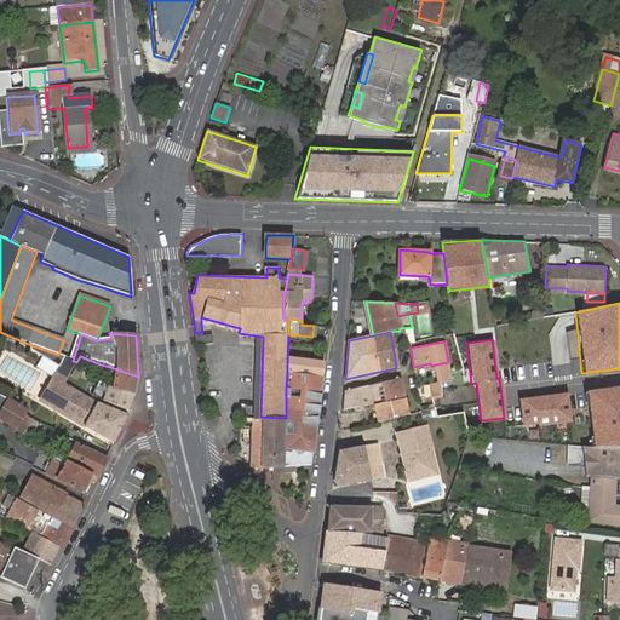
[(58,355),(32,345),(30,351),(59,367),(63,357),(58,355)]
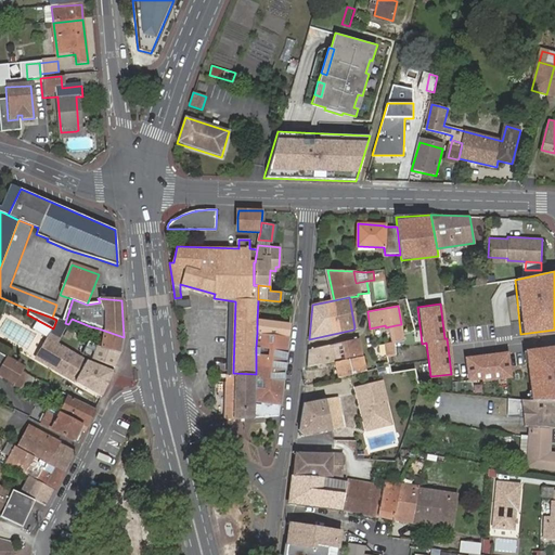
[(289,325),(257,320),(257,333),(288,337),(289,325)]
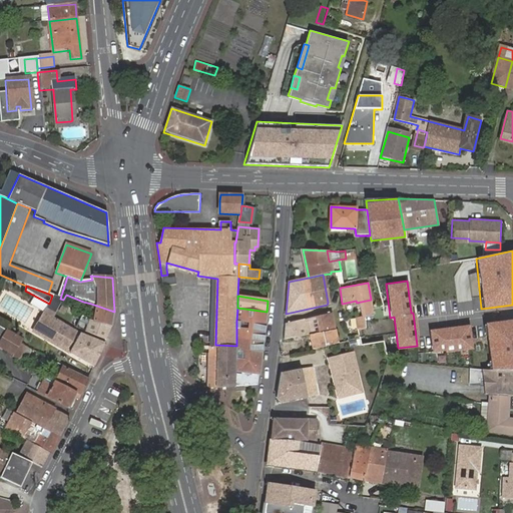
[(361,309),(372,308),(371,300),(361,302),(361,309)]
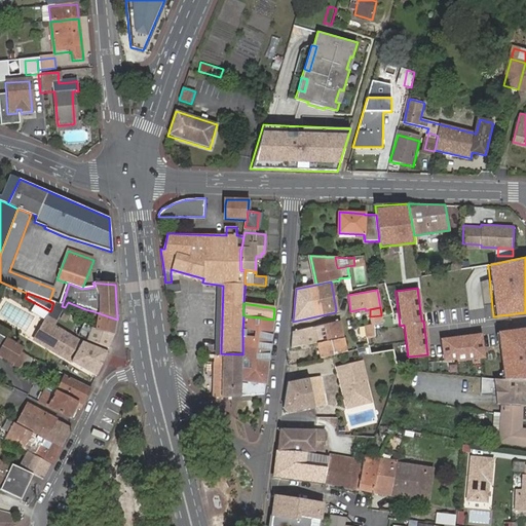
[(117,323),(117,320),(94,311),(92,315),(98,317),(94,328),(114,336),(115,333),(116,329),(117,323)]
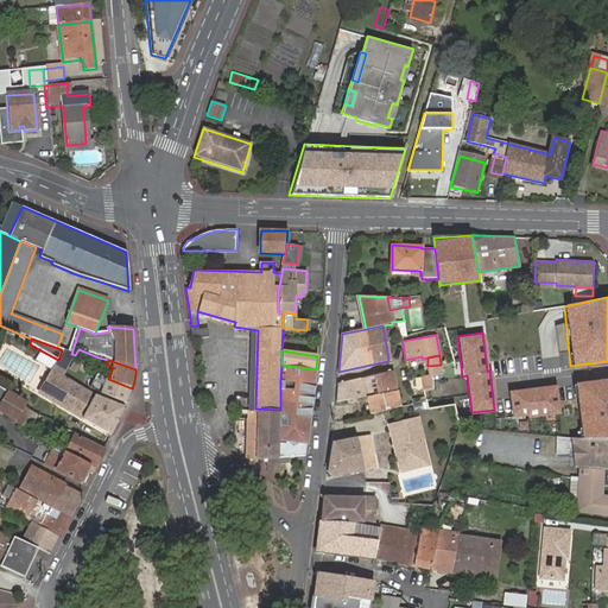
[(441,365),(442,374),(444,373),(451,372),(450,363),(441,365)]
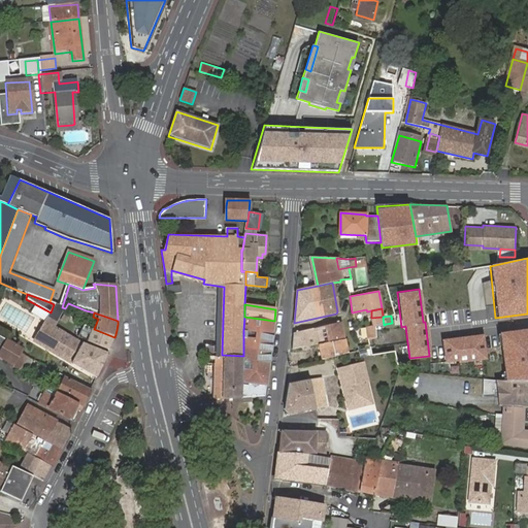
[(274,321),(244,317),(243,330),(272,334),(274,321)]
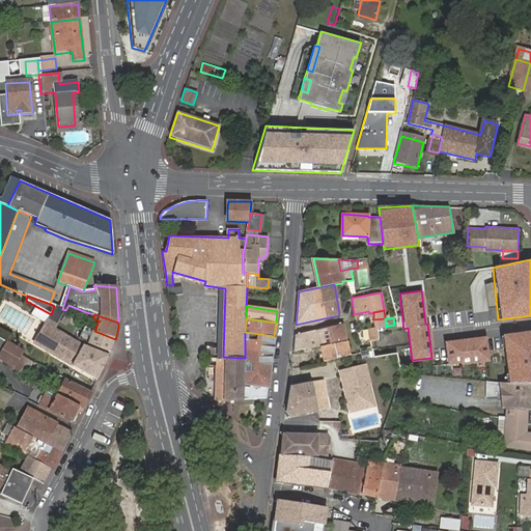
[(374,328),(376,328),(386,327),(385,318),(373,319),(374,328)]
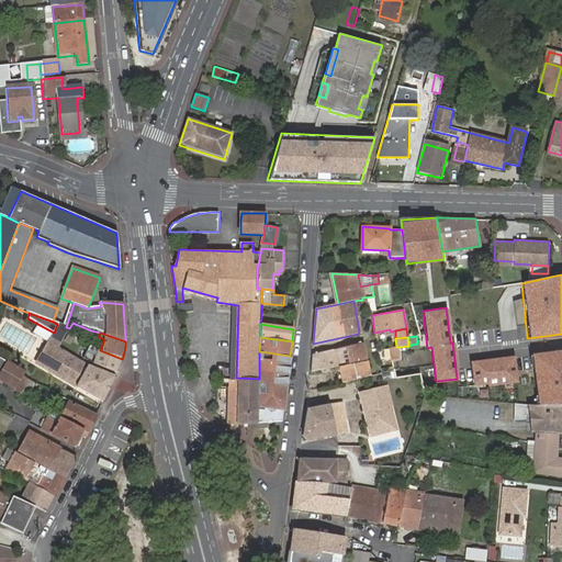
[(37,364),(40,366),(51,345),(58,349),(59,348),(48,343),(37,364)]
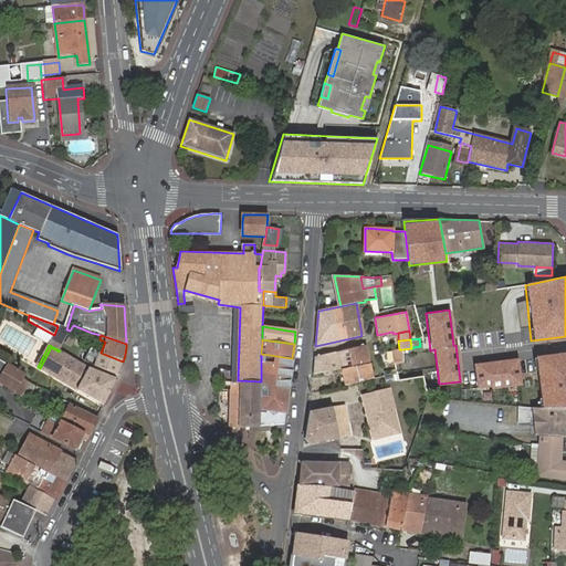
[(341,367),(341,368),(368,362),(365,345),(314,357),(313,373),(341,367)]
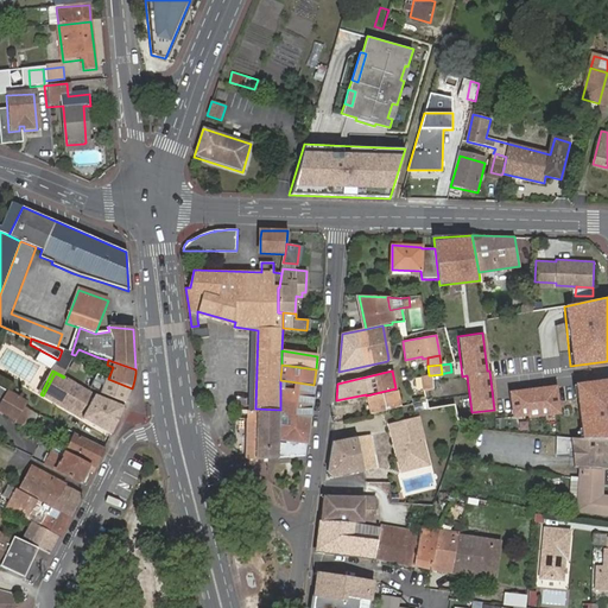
[(55,373),(43,396),(57,404),(70,381),(63,378),(55,373)]
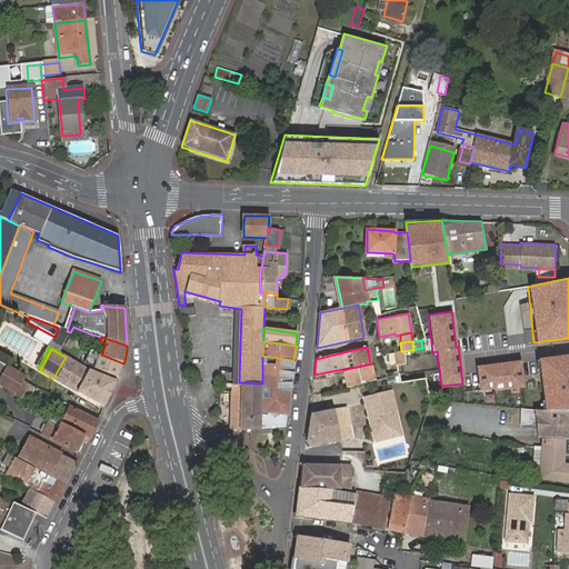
[(413,350),(403,351),(405,363),(397,365),(399,383),(418,380),(416,361),(418,361),(416,349),(413,350)]
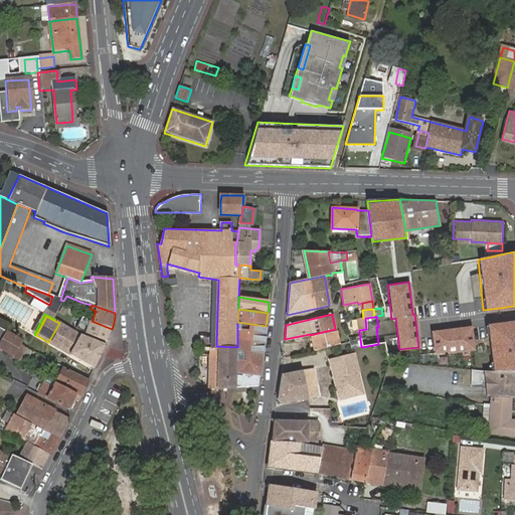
[(111,333),(112,329),(92,321),(82,317),(75,331),(107,343),(109,337),(111,333)]
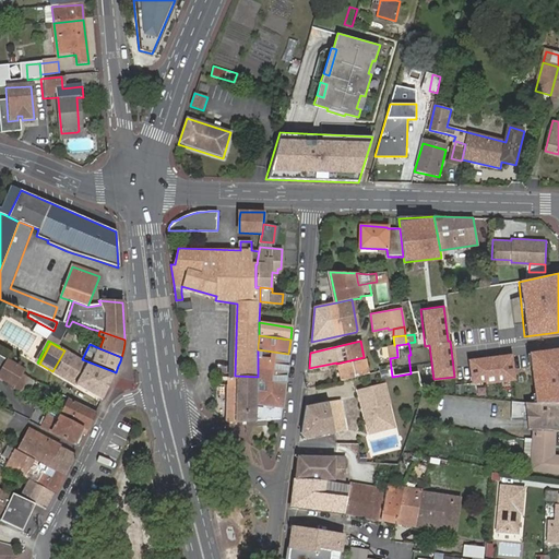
[(558,346),(526,351),(533,403),(558,403),(558,346)]
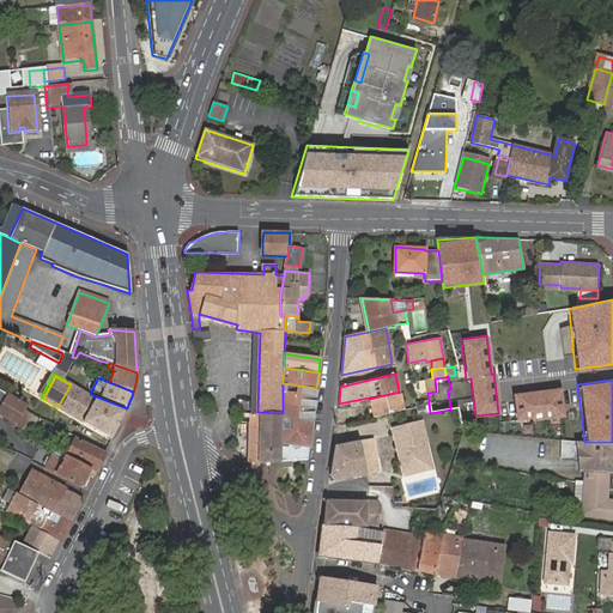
[(316,388),(283,383),(283,413),(281,444),(280,461),(308,460),(316,388)]
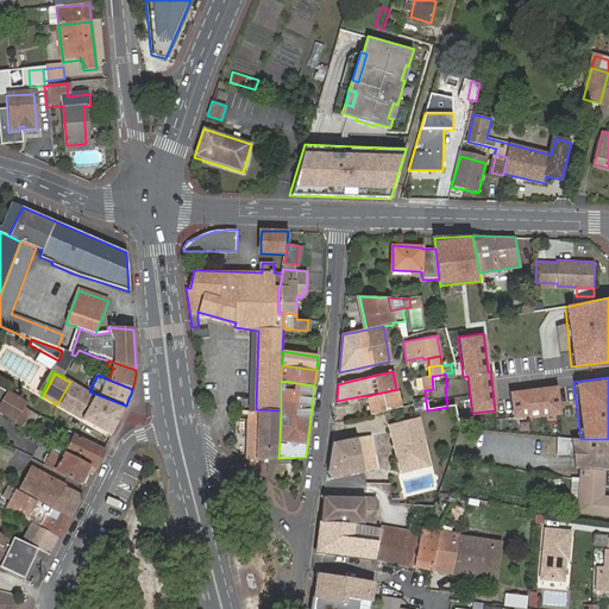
[(70,382),(57,405),(71,413),(83,390),(70,382)]
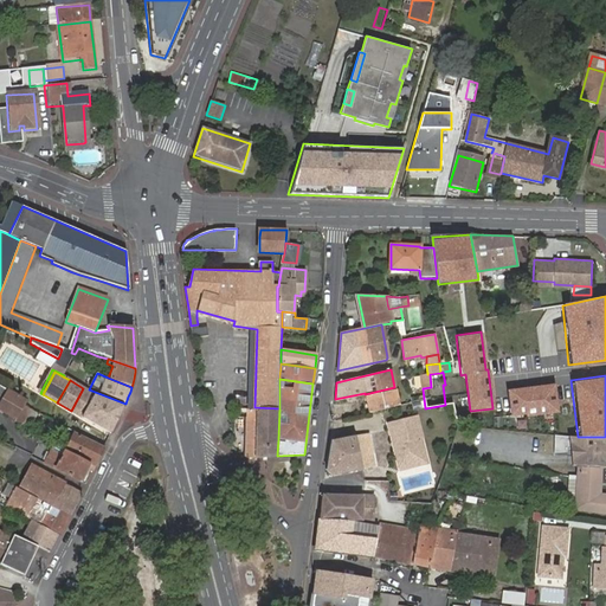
[(554,381),(505,388),(509,417),(559,411),(554,381)]
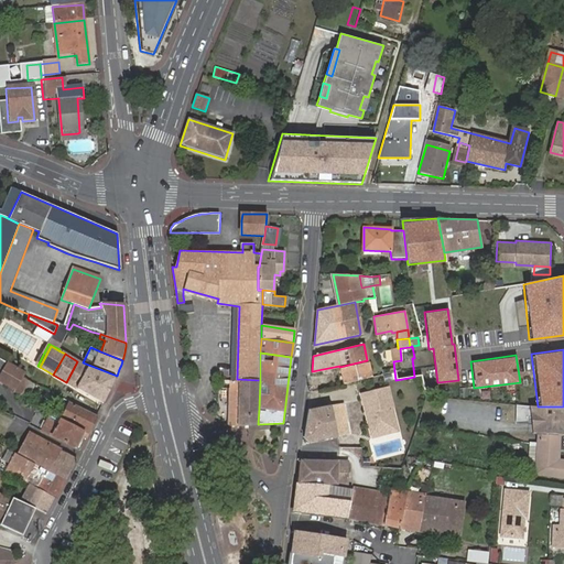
[(339,367),(343,383),(371,377),(367,360),(339,367)]
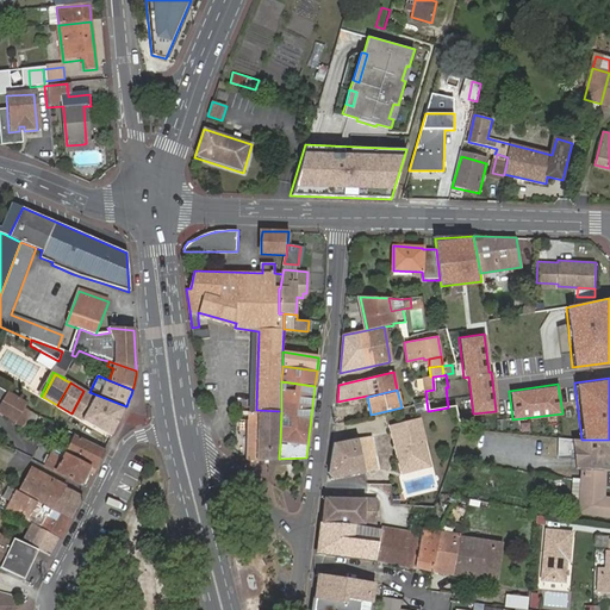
[(70,414),(92,427),(106,403),(94,397),(83,391),(72,414),(70,414)]
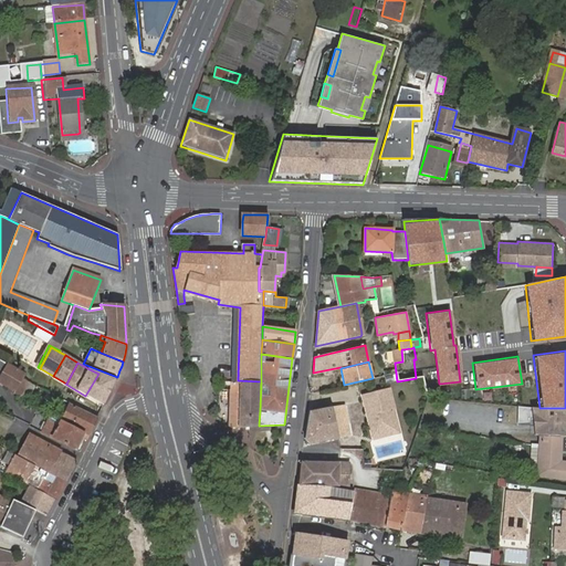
[(25,376),(9,365),(0,380),(0,381),(17,391),(16,395),(21,399),(30,384),(23,380),(25,376)]
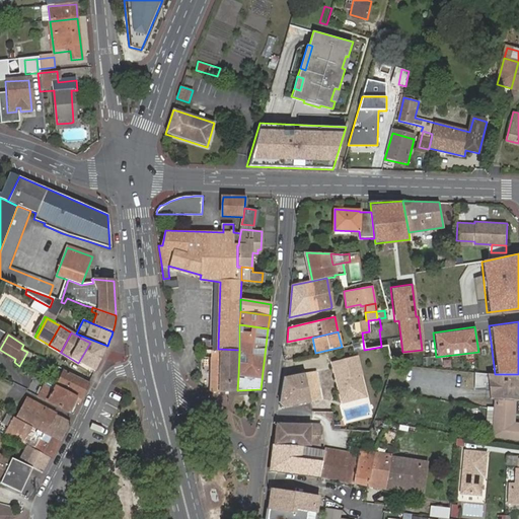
[(78,363),(95,373),(105,349),(90,343),(78,363)]
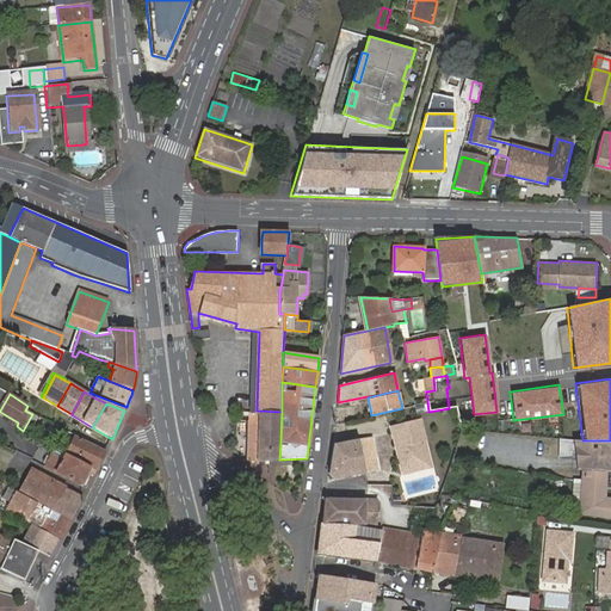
[(251,412),(250,461),(279,460),(281,443),(282,412),(257,411),(257,412),(251,412)]
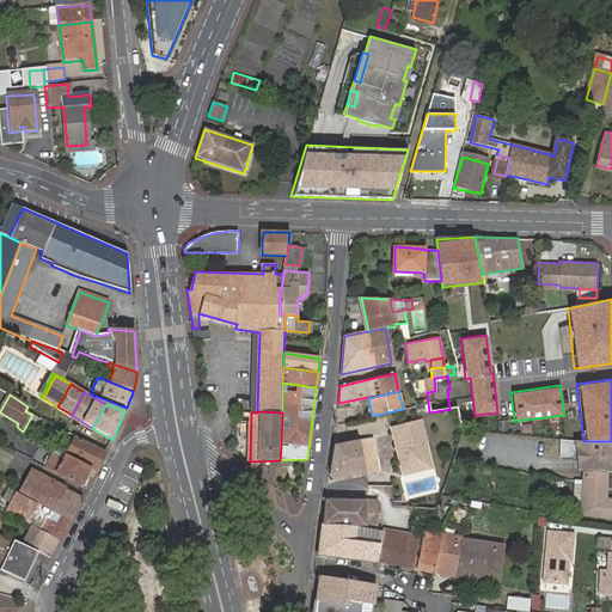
[(32,415),(23,432),(31,435),(40,420),(32,415)]
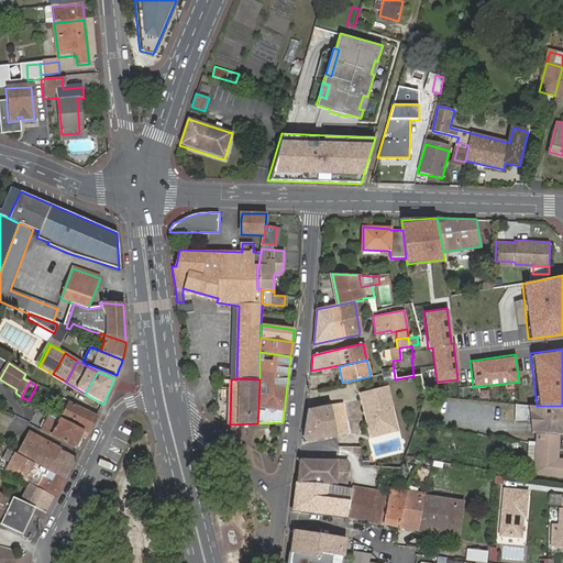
[(389,407),(392,406),(387,386),(360,393),(371,434),(384,431),(393,418),(389,407)]
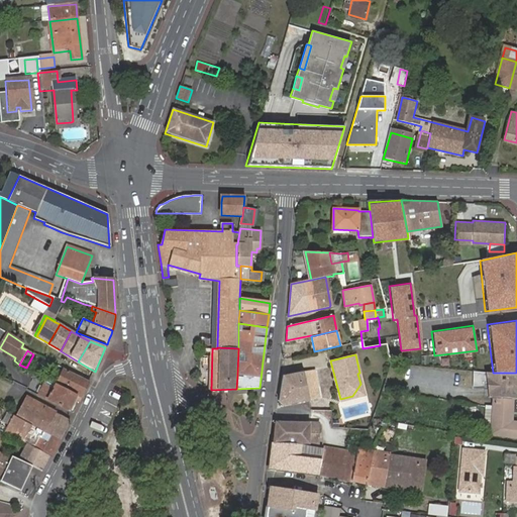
[(78,397),(82,399),(89,384),(64,370),(56,385),(78,397)]
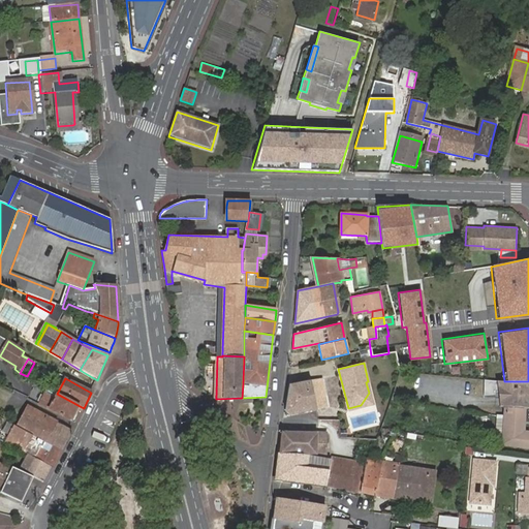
[(290,414),(329,408),(322,378),(288,384),(284,411),(290,414)]
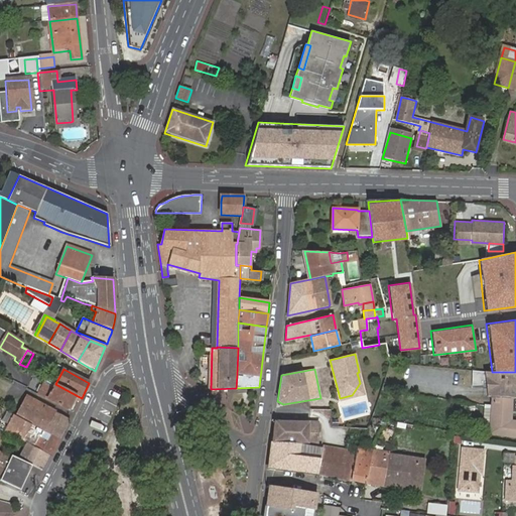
[(515,372),(480,372),(472,371),(473,387),(488,386),(490,397),(492,397),(511,398),(515,398),(515,372)]
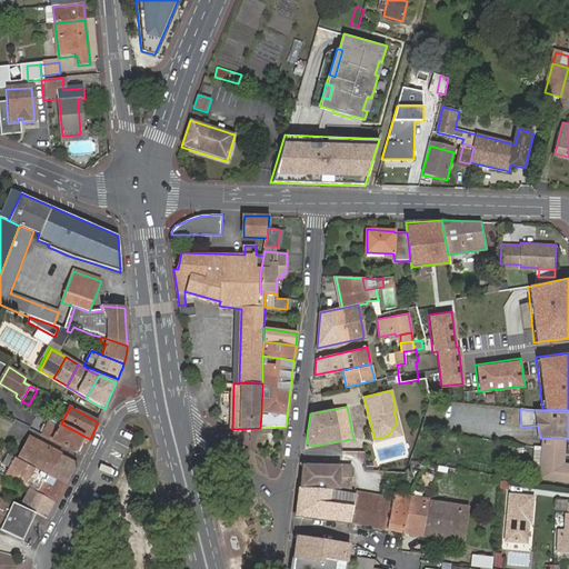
[(388,436),(375,439),(376,441),(402,435),(396,410),(393,411),(397,422),(388,436)]
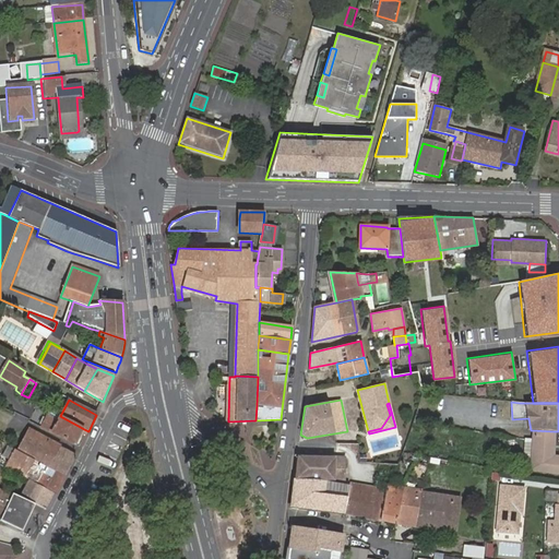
[(75,444),(82,435),(84,429),(60,416),(51,412),(42,428),(75,444)]
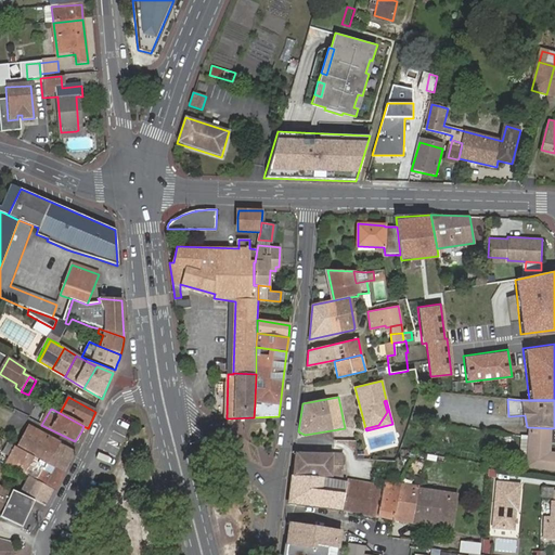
[(64,475),(77,452),(30,426),(17,449),(64,475)]
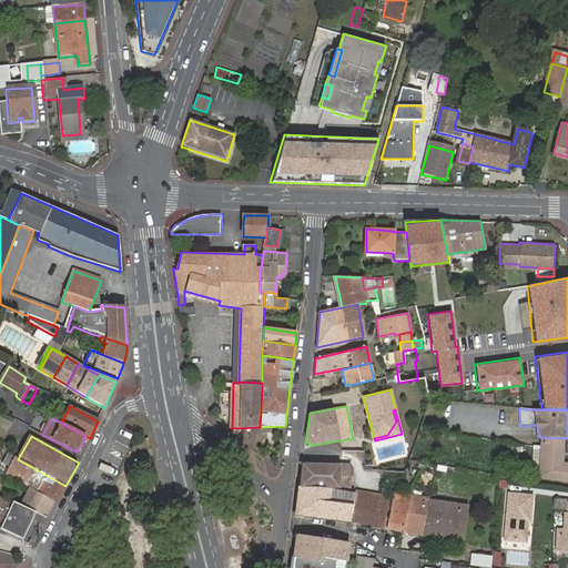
[(541,437),(541,447),(540,477),(567,480),(567,464),(561,464),(563,438),(541,437)]
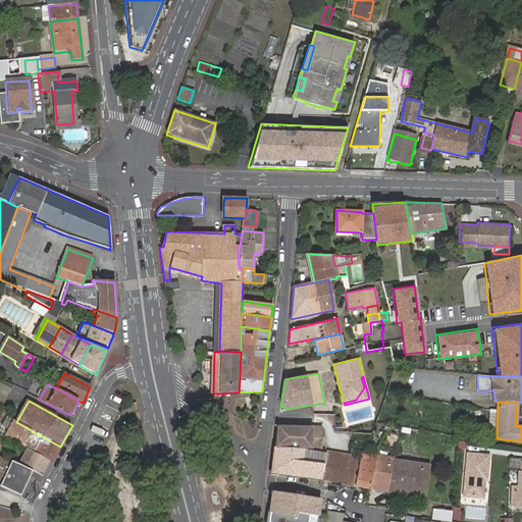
[(16,422),(14,421),(6,437),(27,449),(51,463),(60,447),(16,422)]
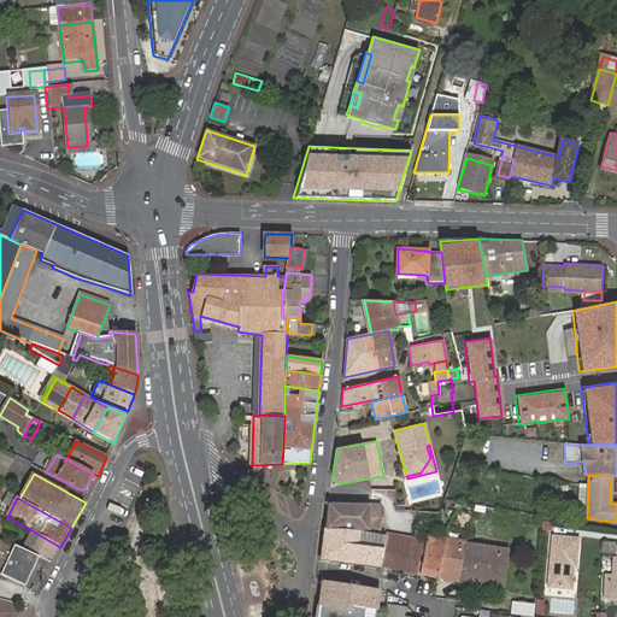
[(325,527),(345,530),(381,529),(382,504),(329,503),(325,527)]
